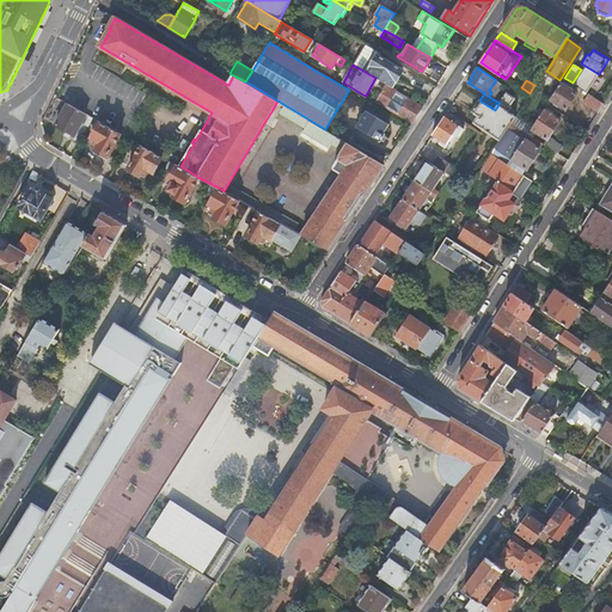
[(576,93),(561,83),(550,98),(567,109),(576,93)]
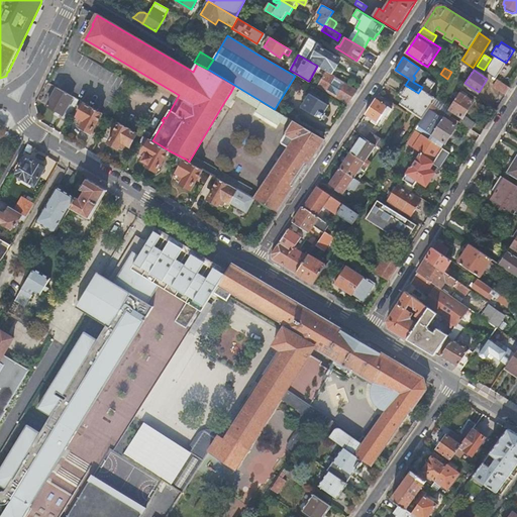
[(317,86),(347,103),(357,89),(326,71),(317,86)]
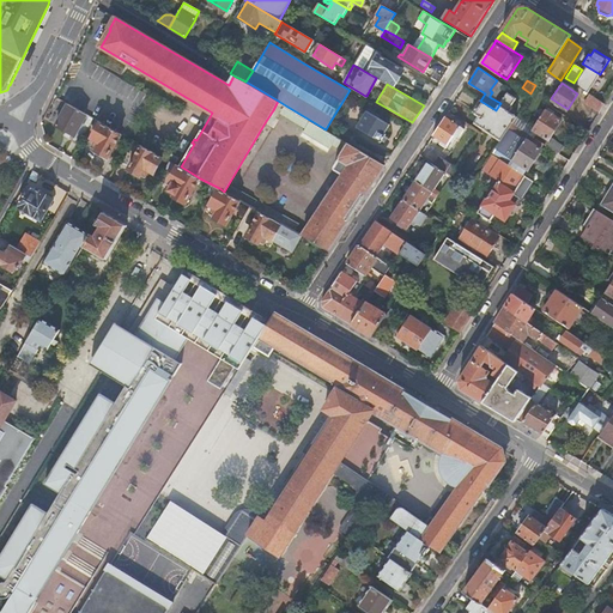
[(68,87),(62,85),(58,96),(62,99),(68,87)]
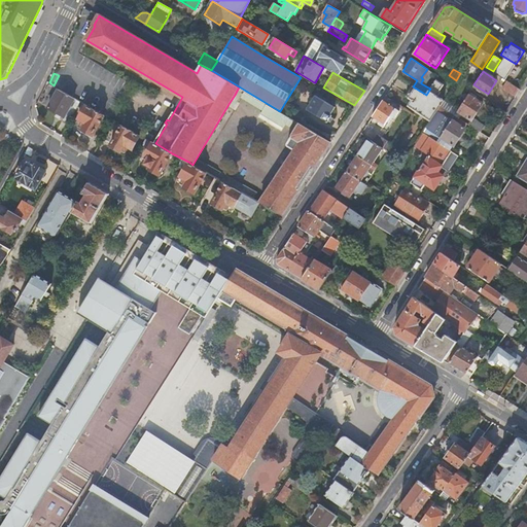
[(441,106),(444,101),(437,97),(441,93),(438,92),(444,84),(436,79),(430,89),(426,95),(413,86),(407,97),(412,100),(409,106),(431,120),(437,110),(441,106)]
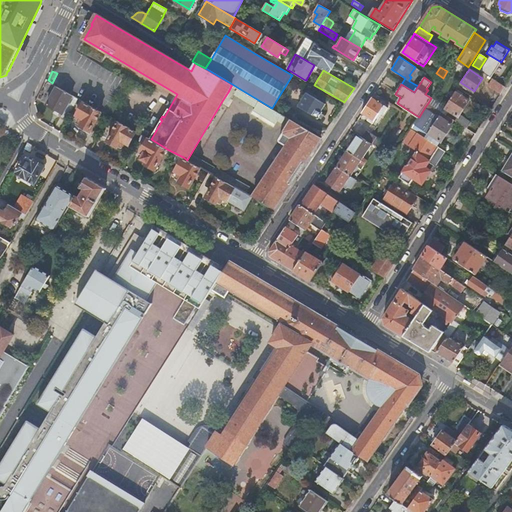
[(505,86),(492,78),(488,85),(501,93),(505,86)]
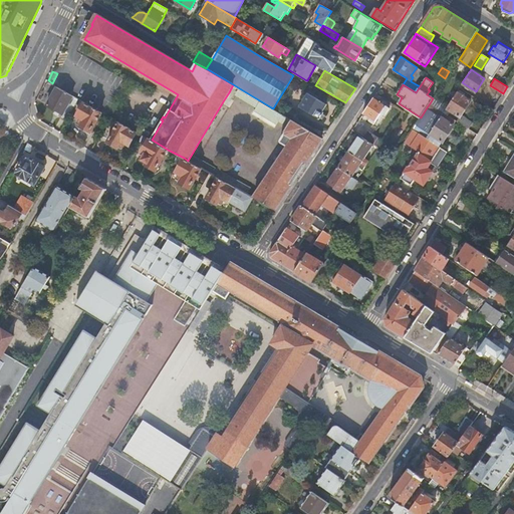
[(72,96),(57,87),(47,105),(62,114),(72,96)]
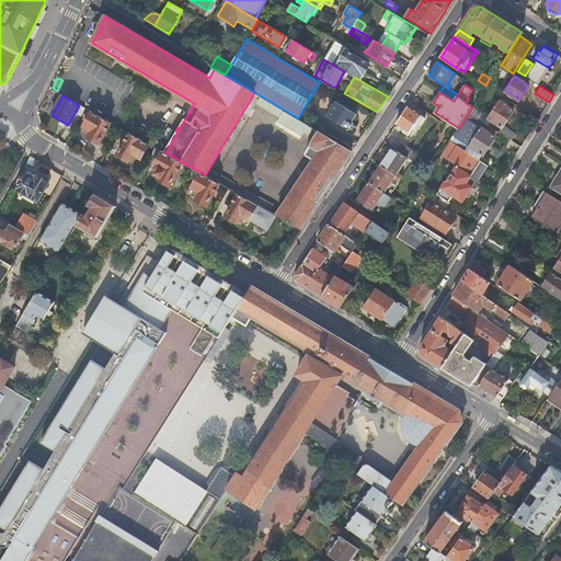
[(296,117),(263,98),(260,104),(293,123),(296,117)]
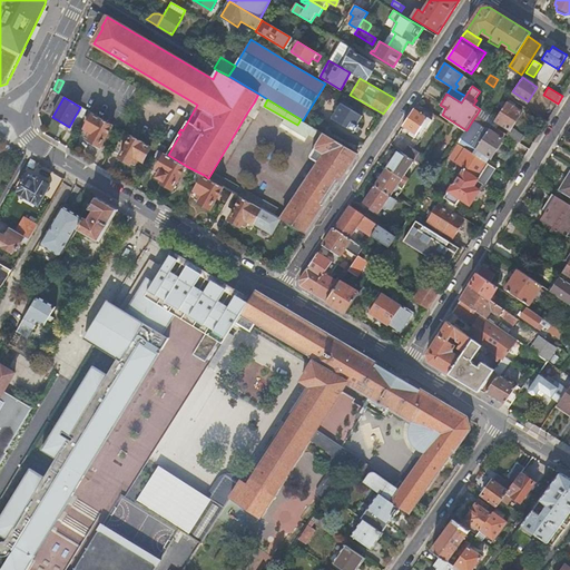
[(507,101),(491,124),(497,127),(499,123),(509,129),(507,134),(512,137),(519,141),(520,143),(524,135),(511,126),(521,111),(507,101)]
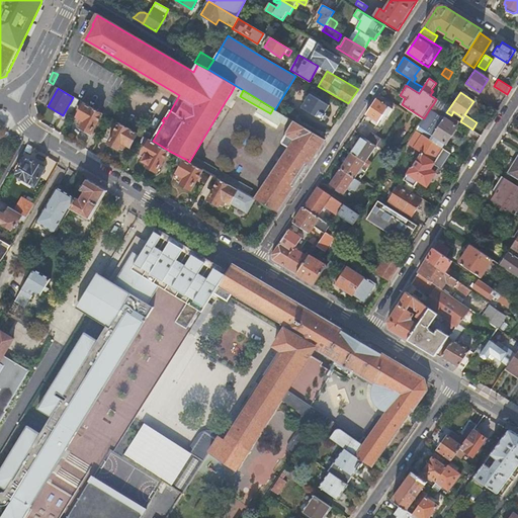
[(301,107),(322,119),(326,112),(325,111),(329,104),(310,93),(301,107)]
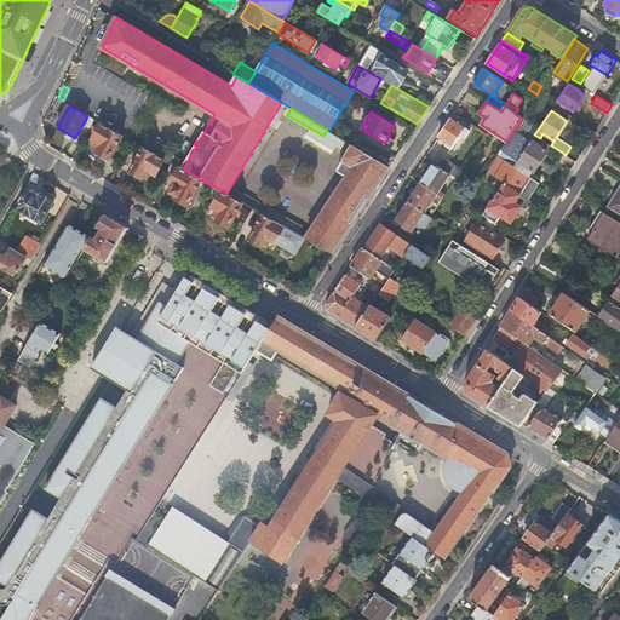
[(465,128),(451,118),(438,137),(447,143),(446,145),(451,149),(465,128)]
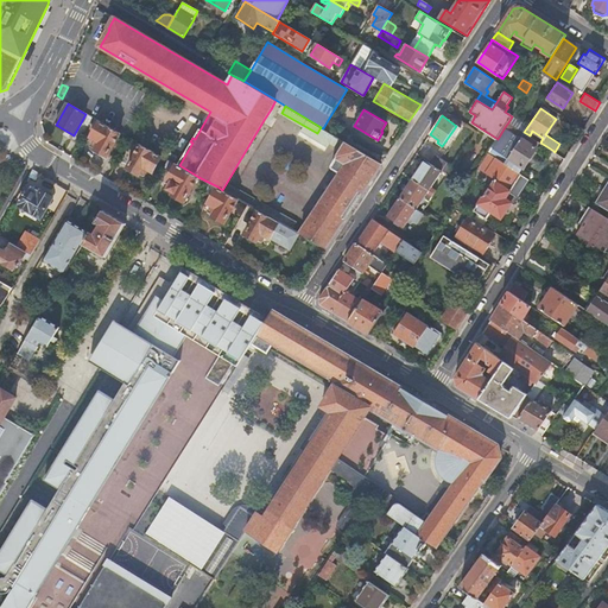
[(121,133),(100,121),(90,137),(95,139),(92,146),(96,150),(95,150),(107,157),(121,133)]
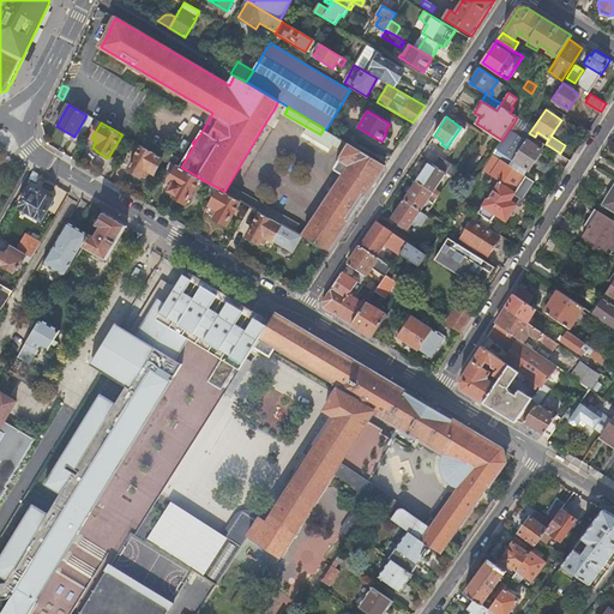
[(529,133),(513,124),(510,128),(527,138),(529,133)]
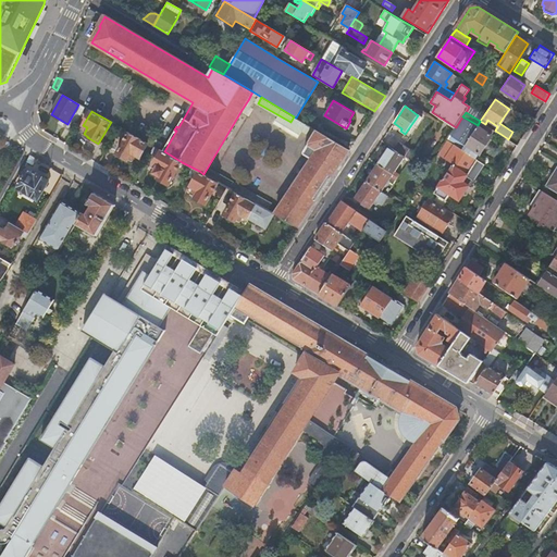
[(294,116),(291,122),(287,126),(312,140),(314,136),(318,131),(296,118),(294,116)]
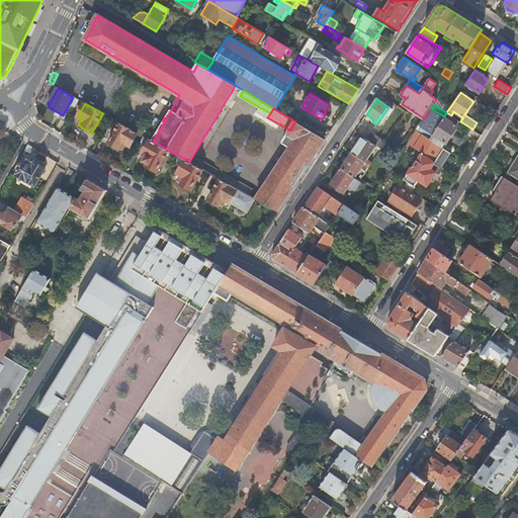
[(444,116),(430,108),(424,118),(419,125),(440,140),(445,143),(459,121),(451,115),(446,112),(444,116)]
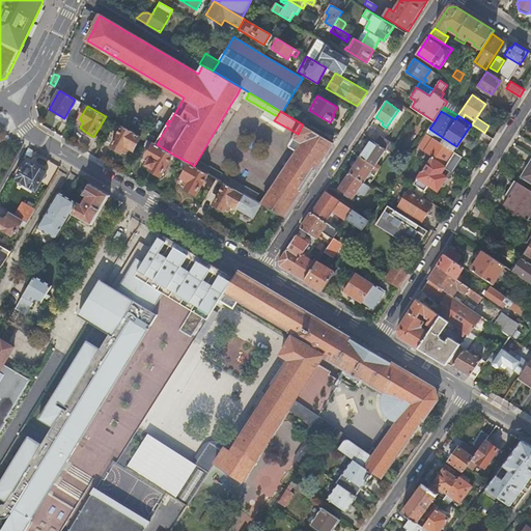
[(303,124),(300,130),(308,135),(311,130),(303,124)]
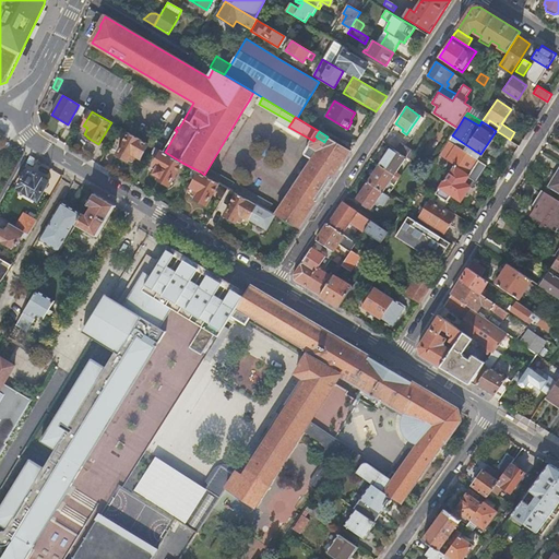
[(149,143),(130,133),(117,155),(128,161),(129,159),(132,162),(135,156),(140,158),(149,143)]
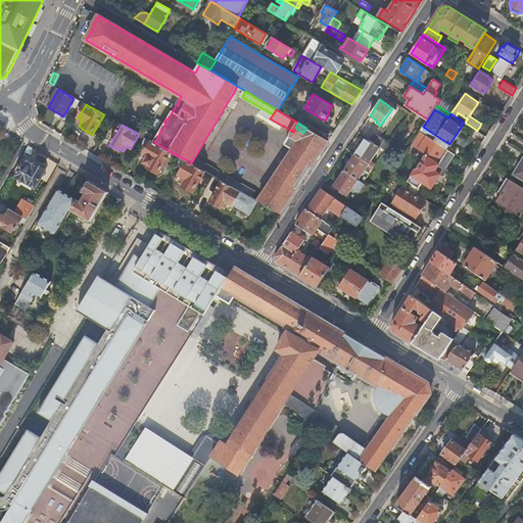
[(476,130),(470,126),(467,131),(473,135),(476,130)]
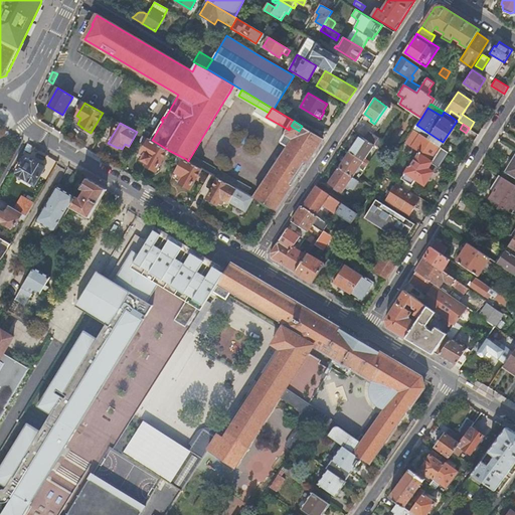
[(438,139),(416,125),(413,129),(422,135),(427,138),(435,143),(438,139)]
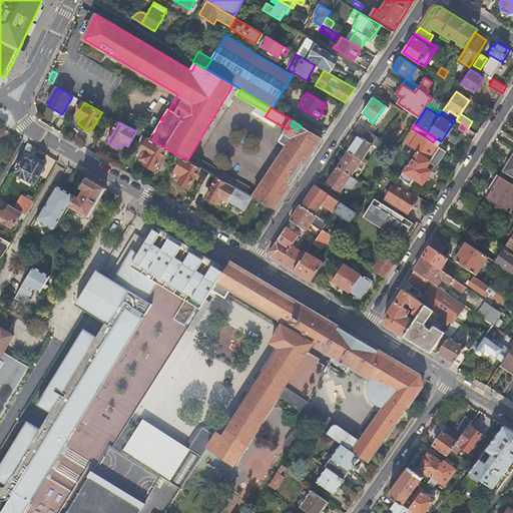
[(289,144),(252,197),(266,204),(274,208),(275,209),(322,137),(301,125),(298,130),(289,144)]
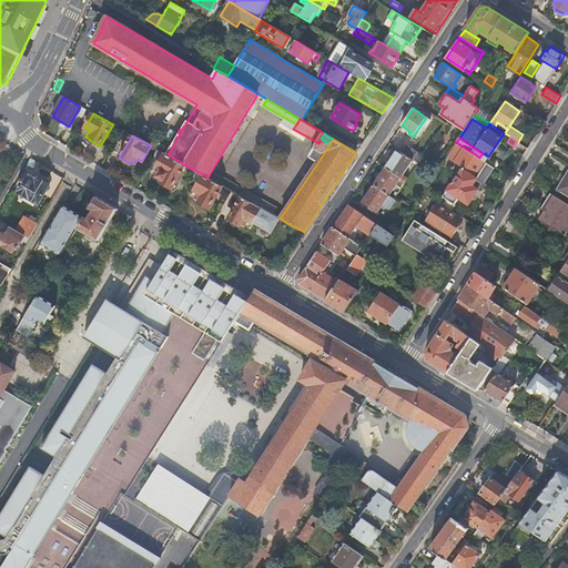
[(466,149),(456,142),(447,158),(462,166),(450,183),(445,193),(443,196),(454,204),(458,198),(467,204),(477,189),(472,185),(478,175),(486,181),(492,173),(484,168),(487,162),(479,158),(472,152),(466,149)]
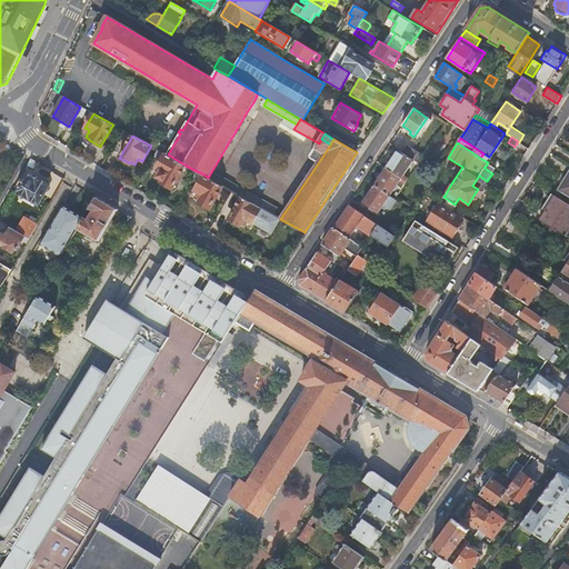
[(419,163),(425,156),(408,145),(402,152),(413,159),(419,163)]
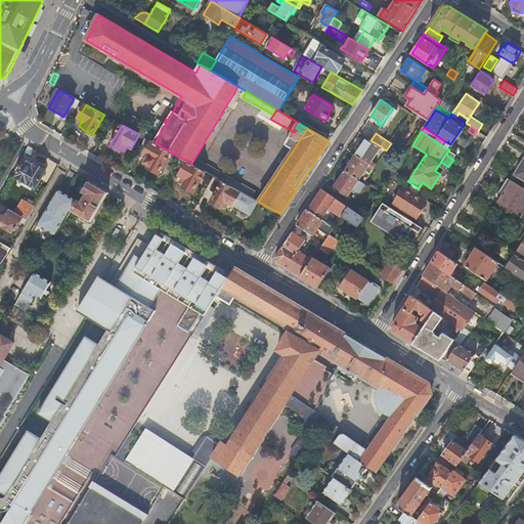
[(145,137),(141,144),(147,147),(143,156),(147,158),(144,162),(149,165),(148,168),(159,173),(171,153),(155,142),(151,141),(145,137)]
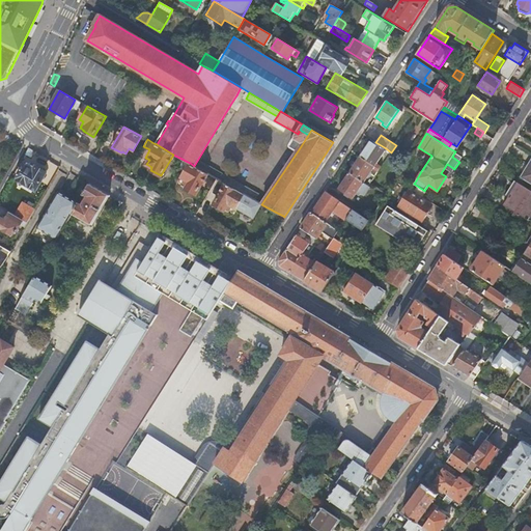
[(386,148),(375,142),(371,139),(360,156),(380,169),(382,166),(376,163),(386,148)]
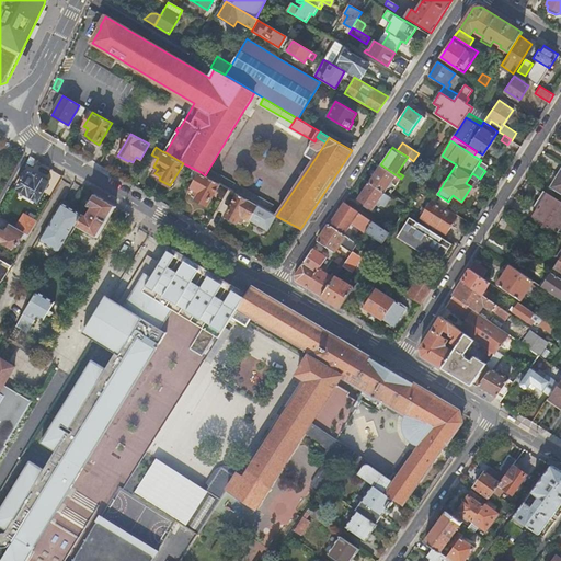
[(399,182),(401,179),(380,164),(369,182),(385,192),(395,178),(399,182)]
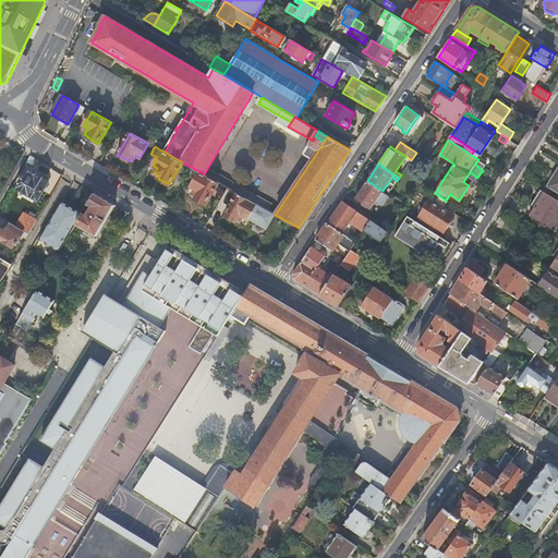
[(37,176),(29,170),(27,174),(26,174),(23,180),(17,187),(19,192),(24,195),(28,195),(37,199),(43,191),(43,190),(45,186),(47,186),(48,183),(47,178),(45,177),(41,178),(37,174),(37,176)]
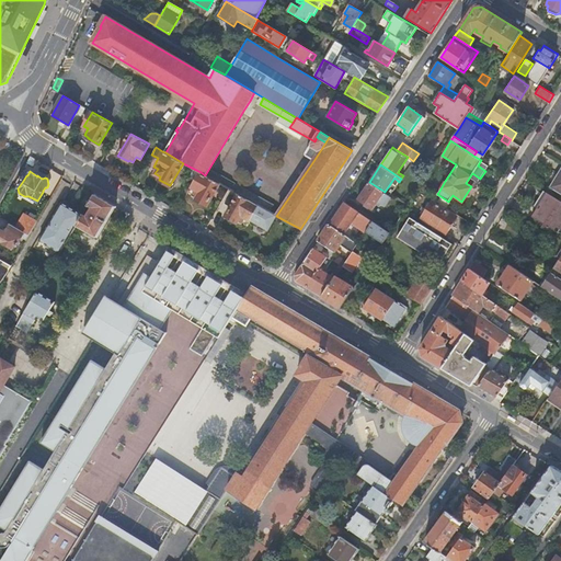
[(213,171),(208,178),(219,183),(229,189),(239,194),(258,205),(263,208),(268,212),(272,204),(213,171)]
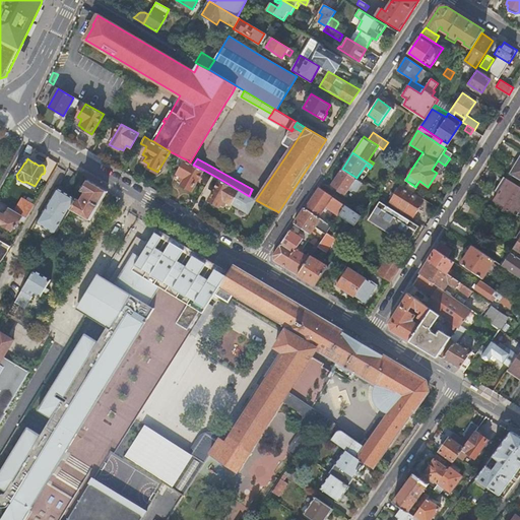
[(193,165),(190,163),(186,159),(178,174),(182,176),(179,182),(182,184),(182,185),(192,190),(203,170),(193,165)]
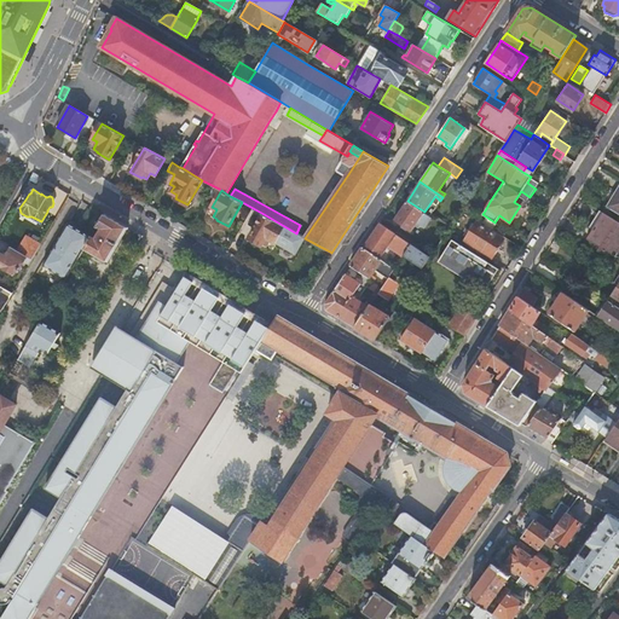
[(618,196),(615,195),(615,196),(608,207),(612,210),(618,198),(618,196)]
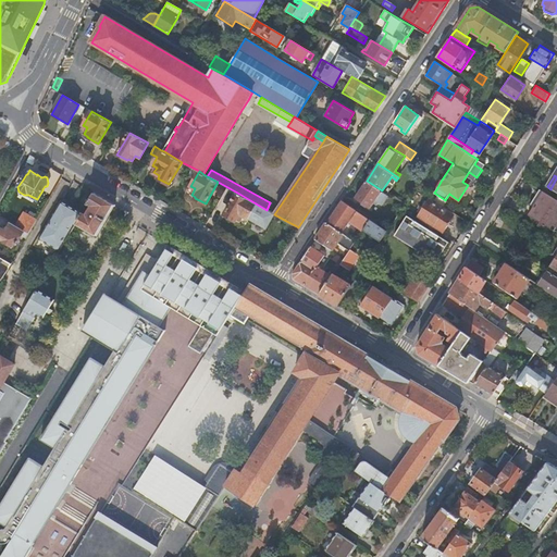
[(371,207),(382,190),(367,181),(355,197),(371,207)]
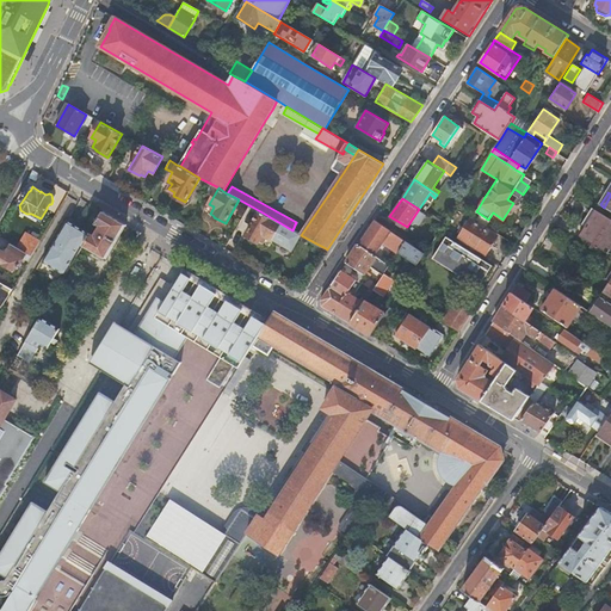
[(445,223),(456,208),(449,203),(438,218),(445,223)]
